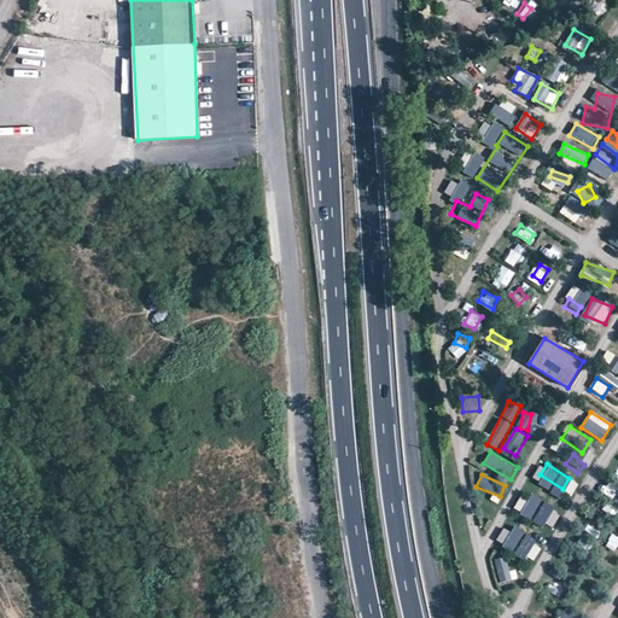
[(535,502),(563,511),(566,497),(538,490),(535,502)]
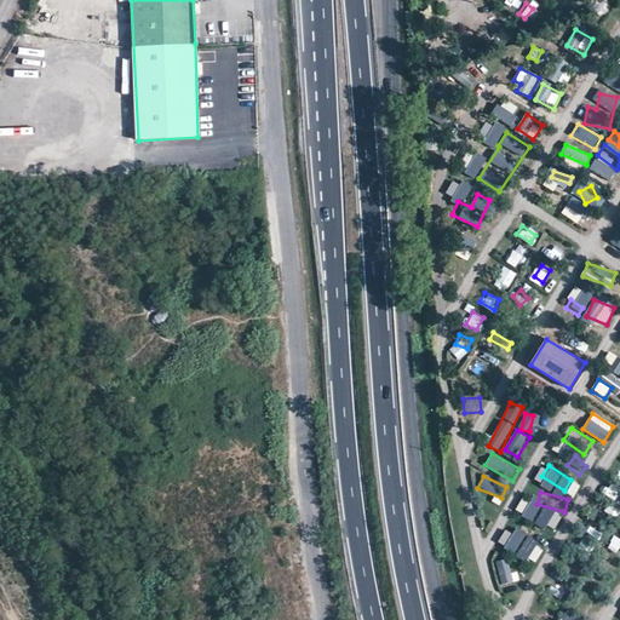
[(526,501),(520,511),(543,524),(549,515),(526,501)]
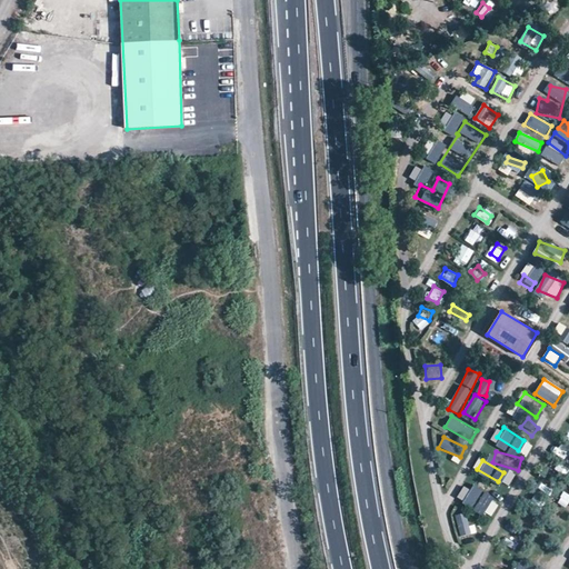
[(478,481),(472,490),(493,501),(498,491),(478,481)]
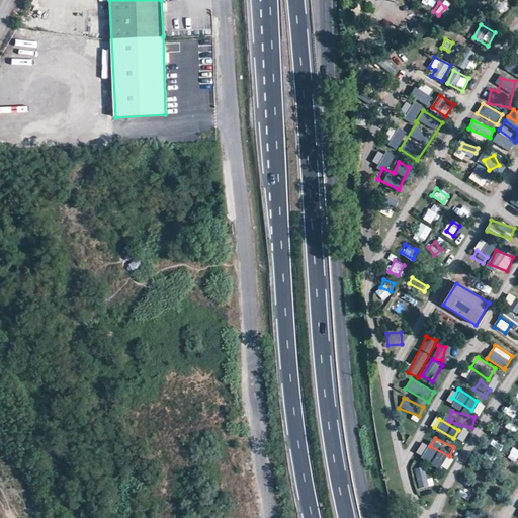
[(418,458),(437,468),(443,459),(423,448),(418,458)]
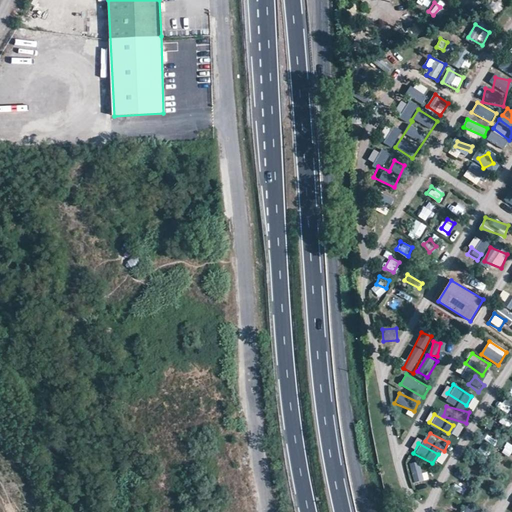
[(503,470),(507,463),(499,457),(494,463),(503,470)]
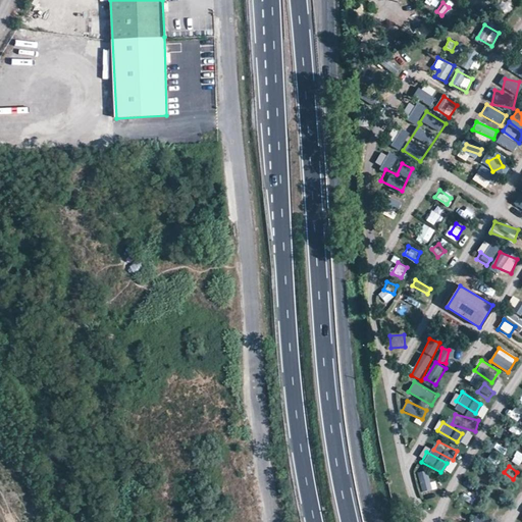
[(423,496),(438,490),(435,482),(429,484),(427,474),(418,477),(423,496)]
